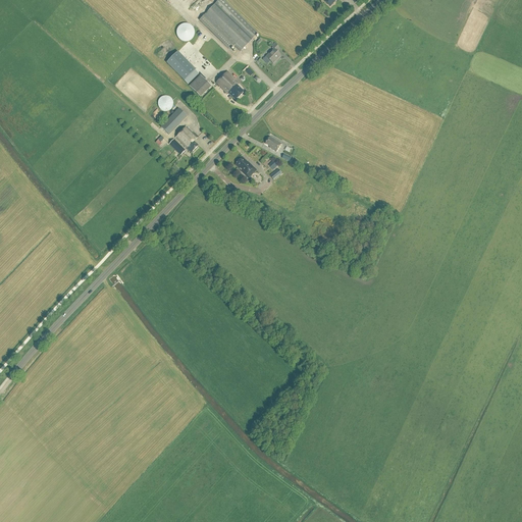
[(222,0),(178,0),(176,3),(227,54),(235,47),(241,52),(258,35),(222,0)]
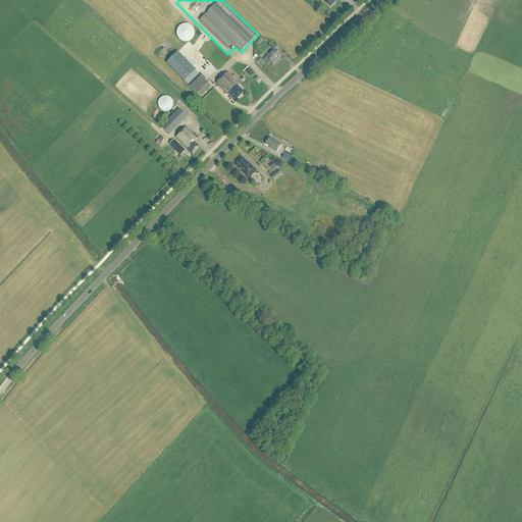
[(194,38),(195,35),(195,32),(193,29),(191,27),(188,24),(185,24),(181,25),(178,29),(177,31),(176,35),(177,38),(179,40),(183,42),(186,43),(189,42),(192,41),(194,38)]
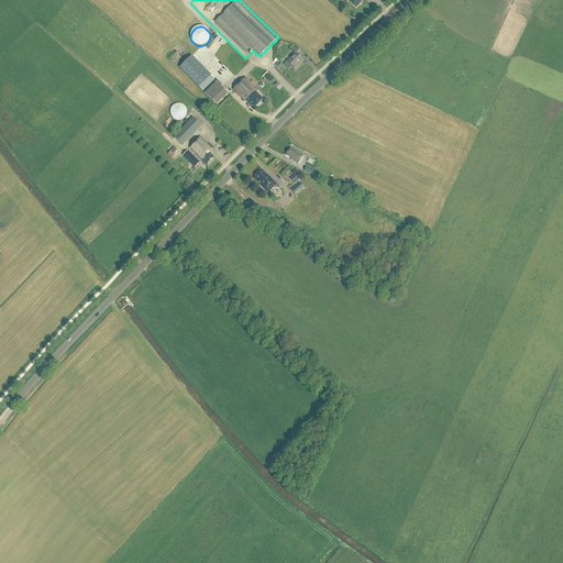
[(200,67),(206,70),(221,47),(216,44),(200,67)]
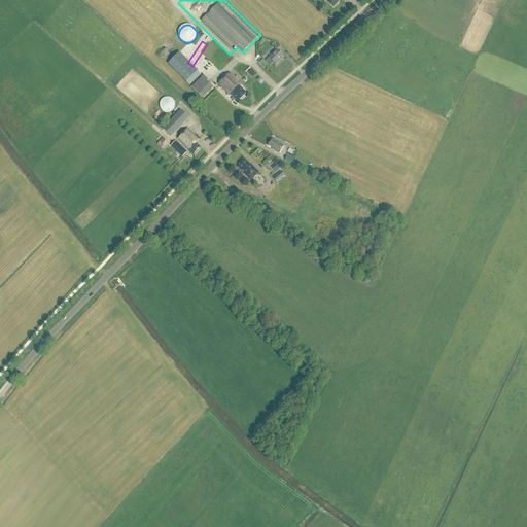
[(276,65),(284,57),(280,53),(283,49),(278,44),(275,47),(277,49),(269,58),(276,65)]
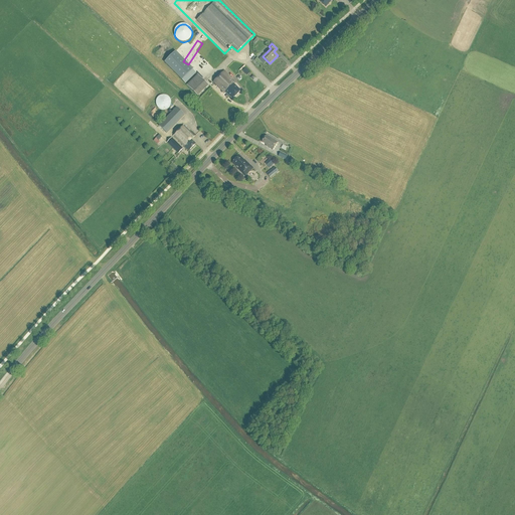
[(165,64),(186,84),(196,73),(175,53),(165,64)]
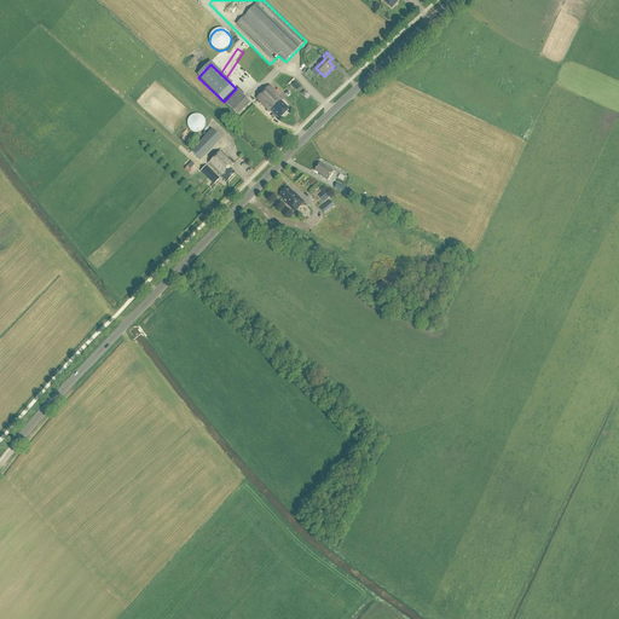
[(279,120),(290,110),(282,100),(282,99),(278,96),(279,96),(270,86),(256,99),(270,111),(271,111),(279,120)]
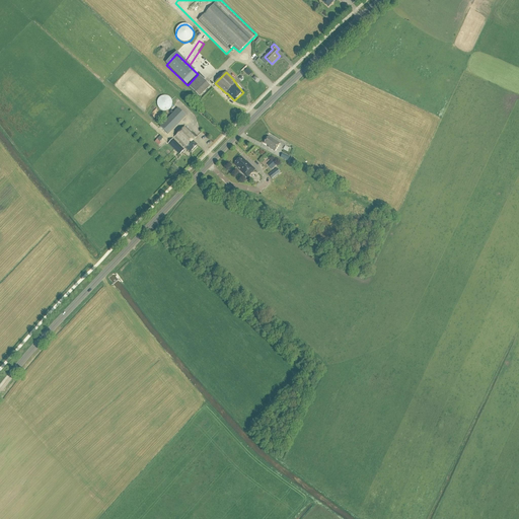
[(211,86),(201,77),(199,75),(189,86),(200,97),(211,86)]
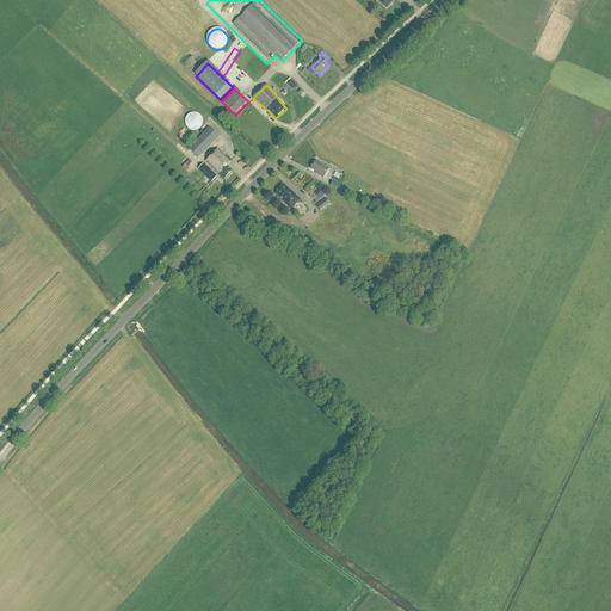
[(202,128),(203,124),(203,121),(202,118),(201,116),(197,113),(193,113),(191,113),(187,116),(186,118),(185,122),(186,125),(187,128),(190,130),(193,131),(196,131),(199,130),(202,128)]
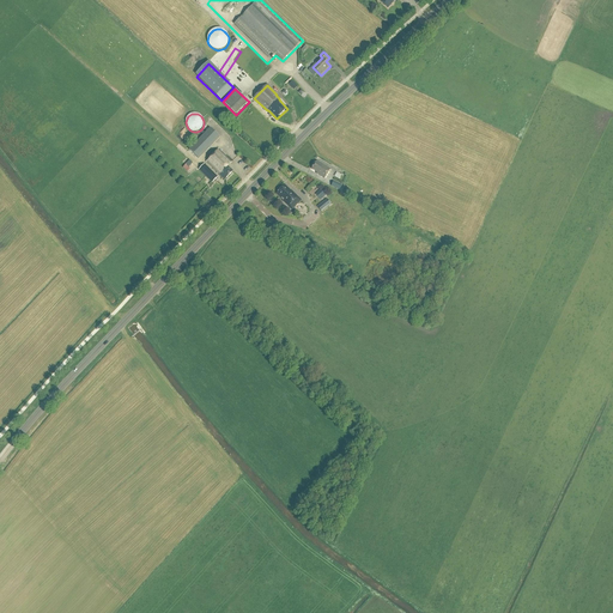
[(188,150),(198,159),(219,138),(210,128),(188,150)]
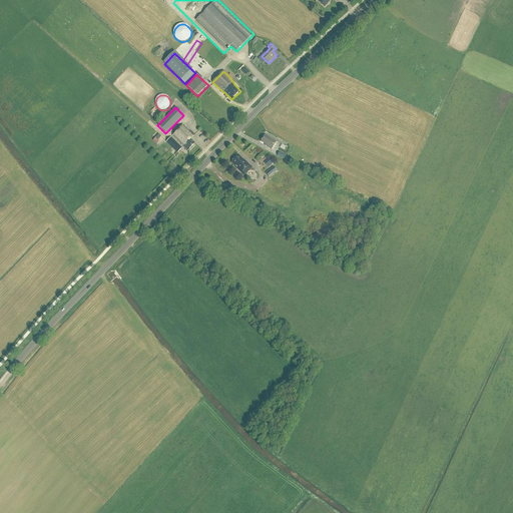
[(188,150),(195,143),(191,139),(194,136),(183,125),(173,135),(188,150)]
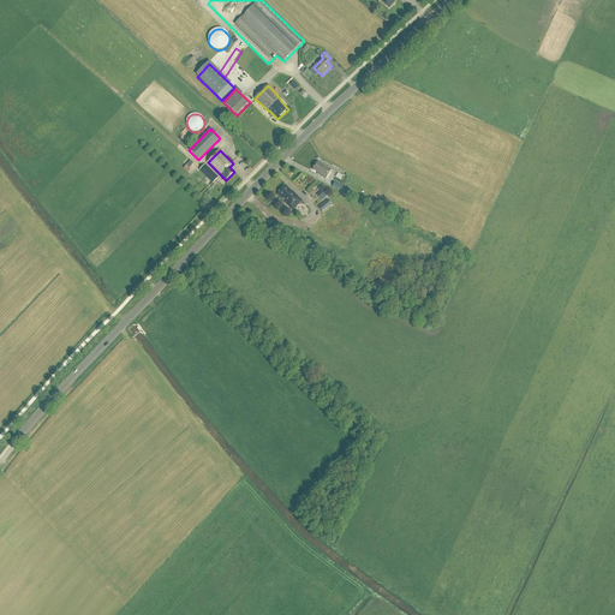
[(324,180),(332,171),(317,162),(312,169),(317,173),(316,174),(324,180)]
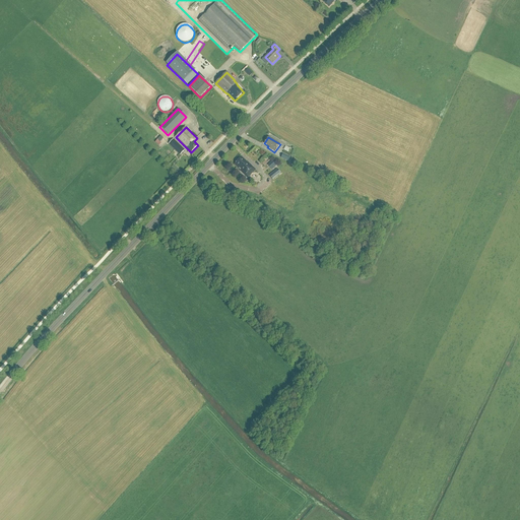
[(154,145),(159,149),(163,146),(160,144),(164,141),(160,138),(154,145)]
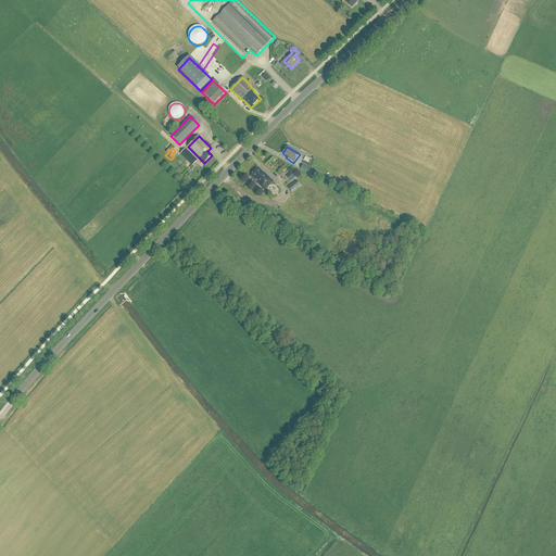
[(192,165),(197,161),(186,149),(181,154),(192,165)]
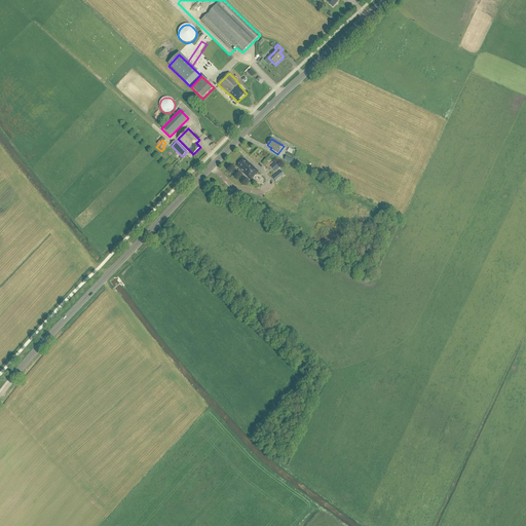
[(259,172),(251,164),(250,164),(245,159),(236,166),(242,173),(250,181),(259,172)]
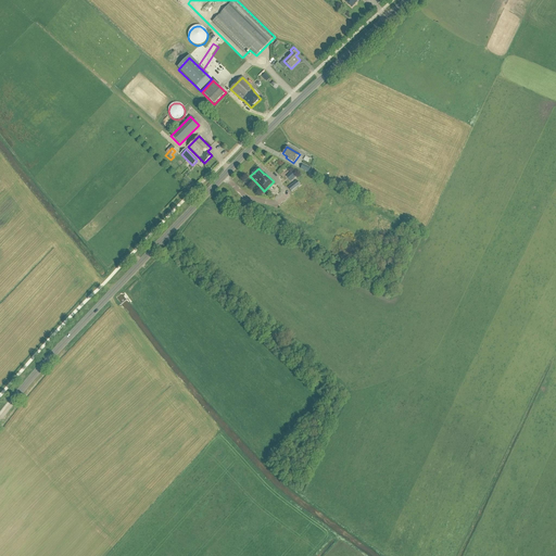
[(300,187),(297,181),(289,188),(292,192),(300,187)]
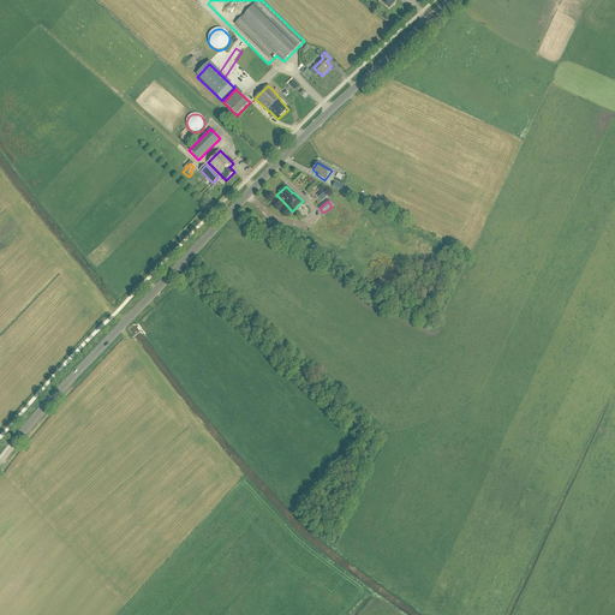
[(262,206),(257,210),(262,216),(267,212),(262,206)]
